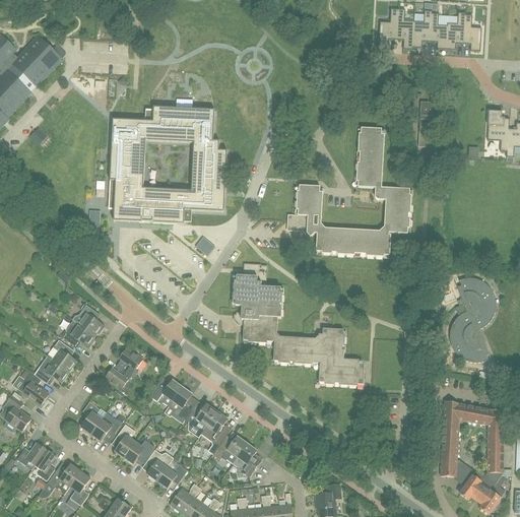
[(396,39),(397,12),(390,11),(390,21),(380,20),(378,44),(388,45),(389,38),(396,39)]
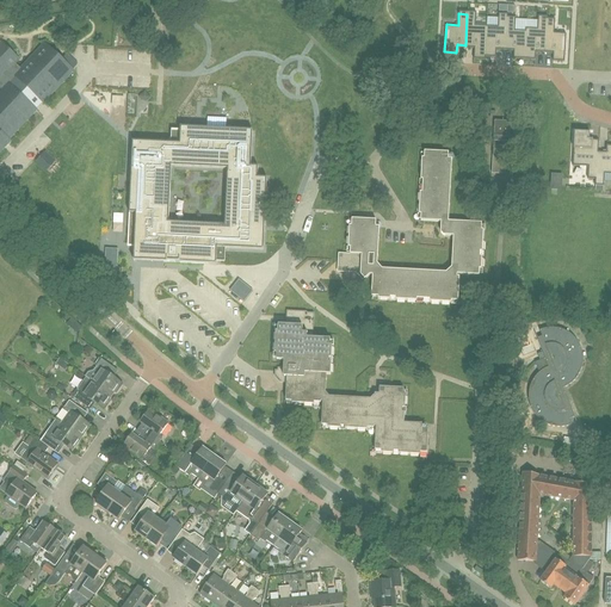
[(485,54),(486,26),(475,25),(476,14),(467,14),(466,45),(474,45),(474,54),(485,54)]
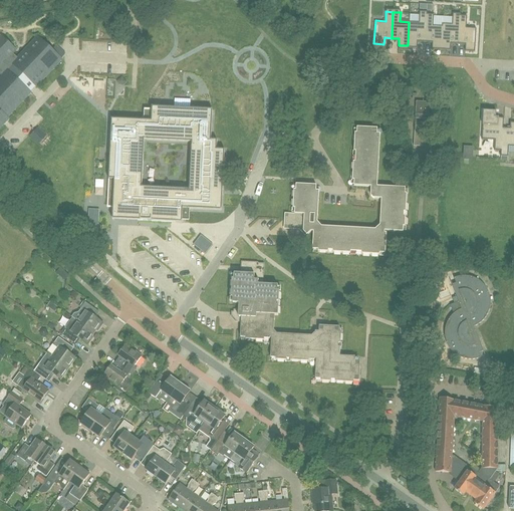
[(425,40),(427,14),(419,13),(419,23),(409,22),(408,45),(417,46),(418,39),(425,40)]
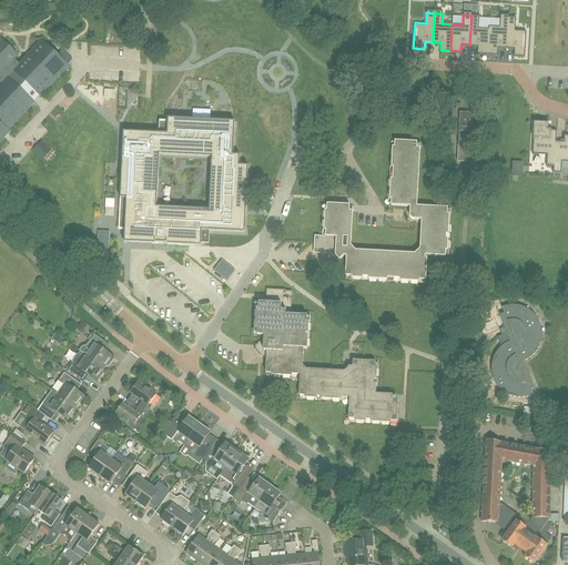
[(487,52),(489,27),(478,26),(479,16),(472,16),(469,44),(477,44),(477,52),(487,52)]
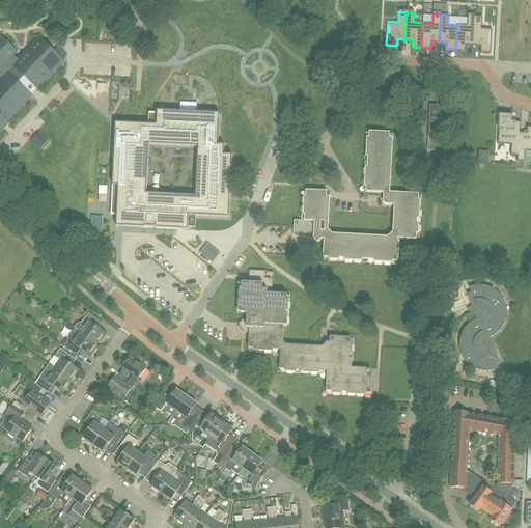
[(473,44),(475,17),(468,16),(467,26),(457,25),(455,49),(465,50),(466,43),(473,44)]
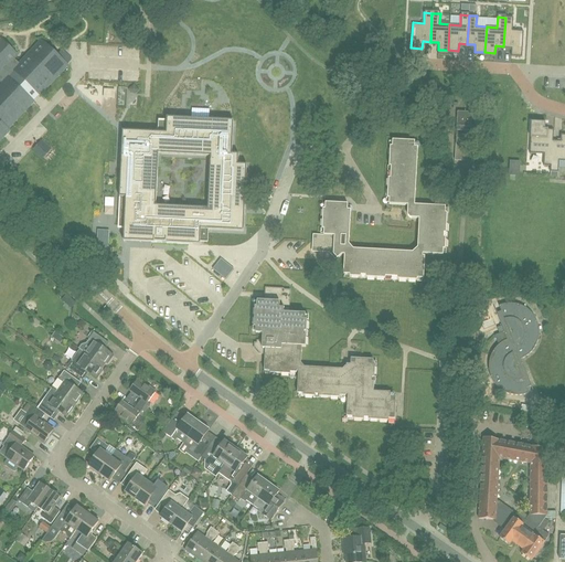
[(513,18),(505,18),(503,46),(511,46),(511,54),(522,54),(523,29),(512,28),(513,18)]
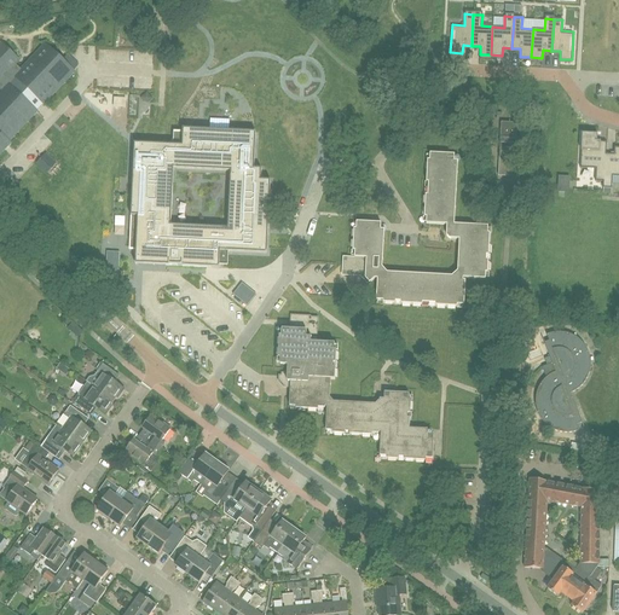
[(0,85),(1,87),(0,88),(0,150),(10,140),(9,138),(74,69),(45,41),(21,67),(15,61),(18,57),(1,41),(0,41),(0,85)]
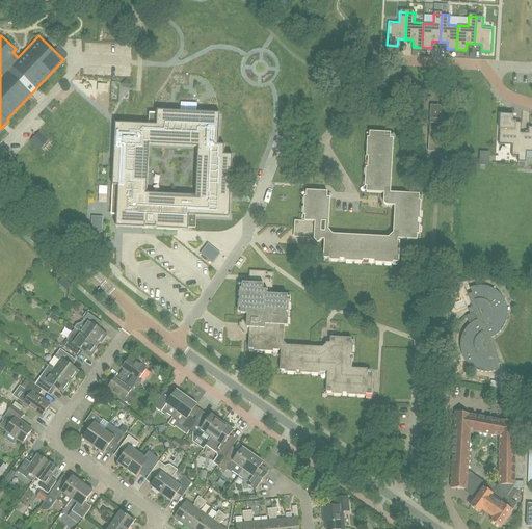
[(105,86),(105,75),(95,75),(96,86),(105,86)]
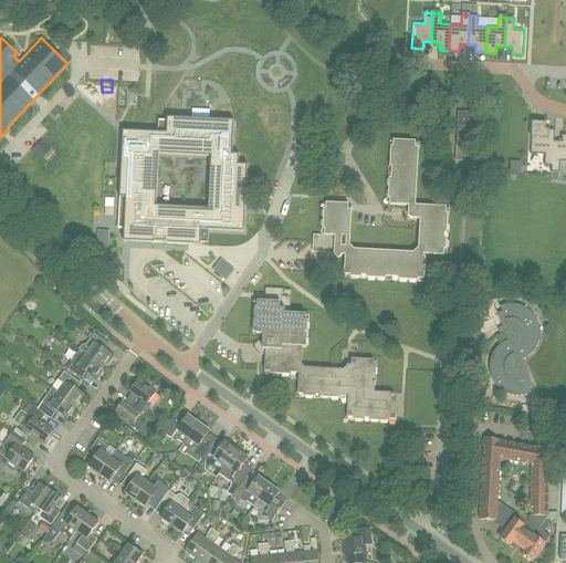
[(243,100),(251,91),(245,87),(239,96),(243,100)]
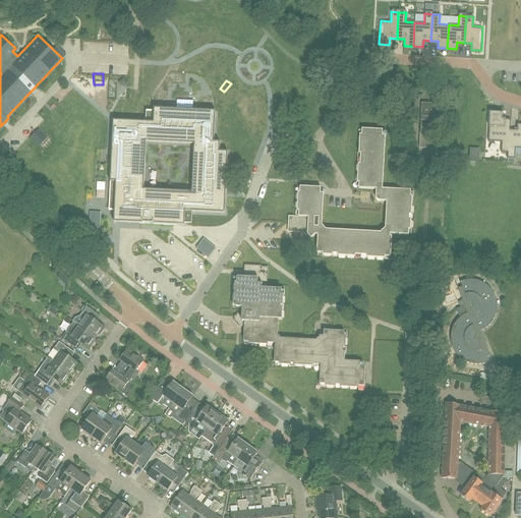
[(192,82),(193,90),(204,89),(201,81),(192,82)]
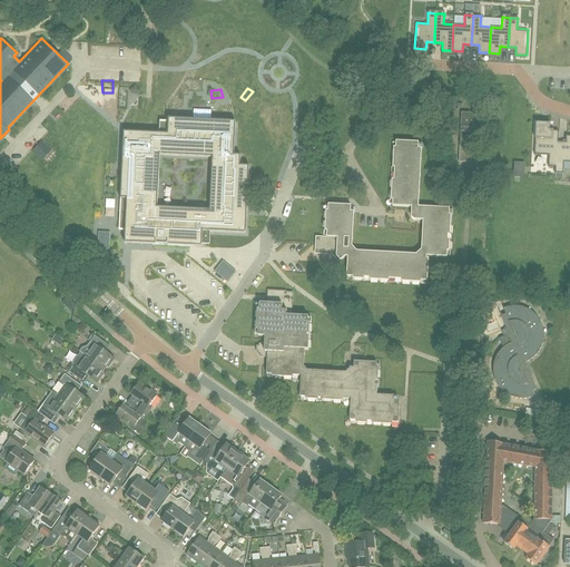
[(333,99),(338,107),(345,103),(340,95),(333,99)]
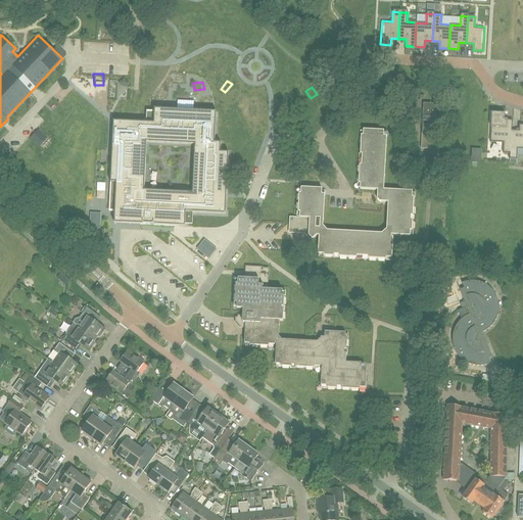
[(436,119),(437,101),(424,101),(423,119),(436,119)]
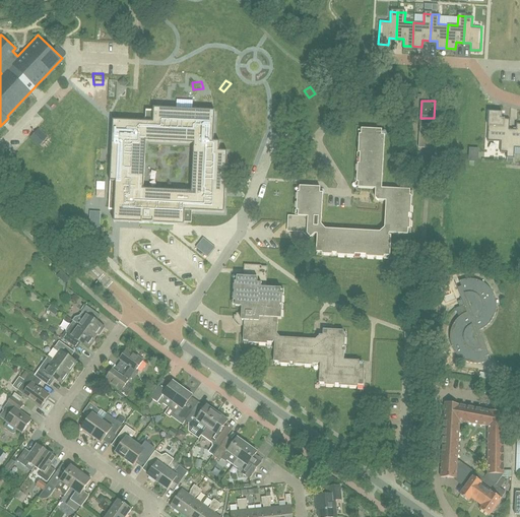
[(118,108),(112,219),(224,225),(231,115),(204,113),(178,111),(118,108)]
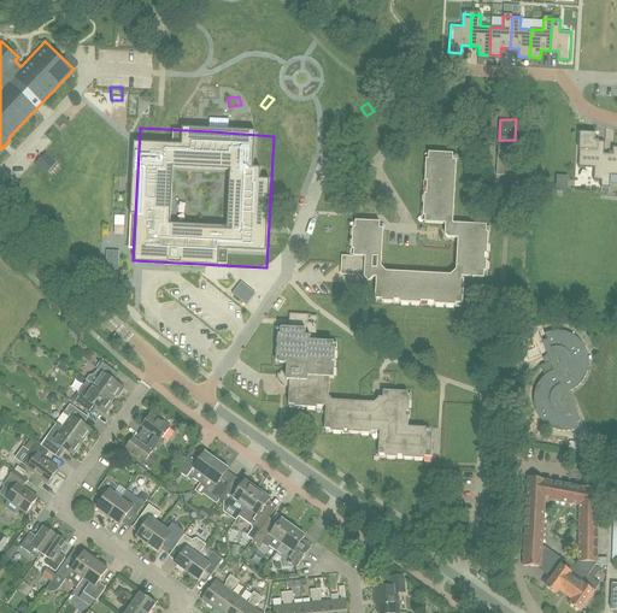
[(601,184),(604,139),(595,137),(595,130),(580,130),(579,164),(594,165),(593,177),(601,178),(600,184),(601,184)]
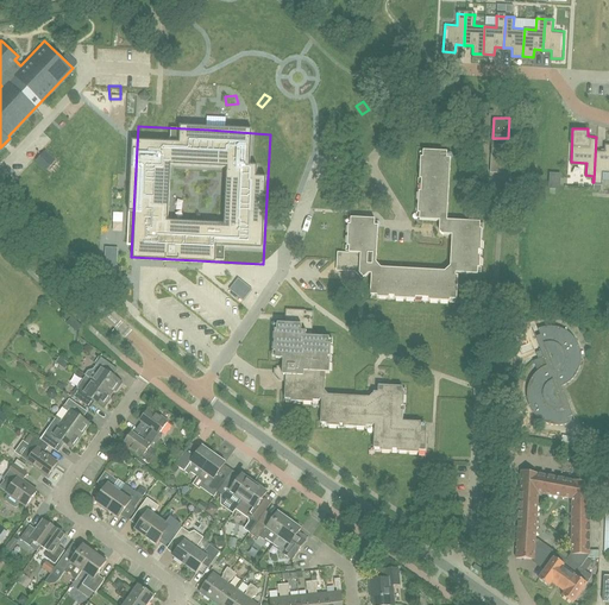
[(608,170),(608,142),(604,142),(604,149),(596,149),(597,137),(596,137),(594,182),(602,182),(603,170),(608,170)]
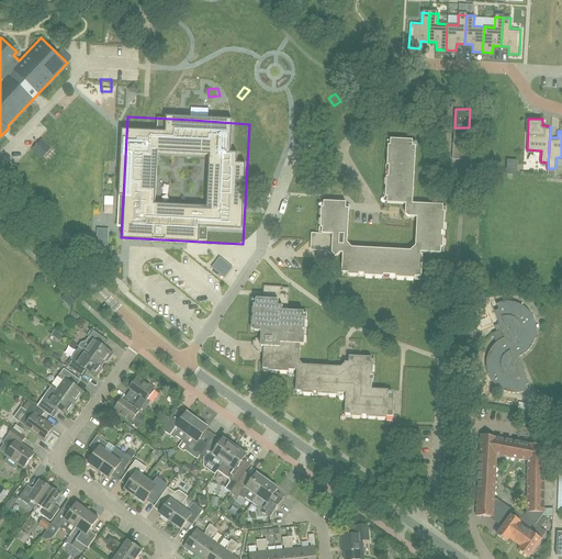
[(468,157),(468,146),(468,138),(473,138),(473,132),(468,132),(453,132),(453,157),(468,157)]
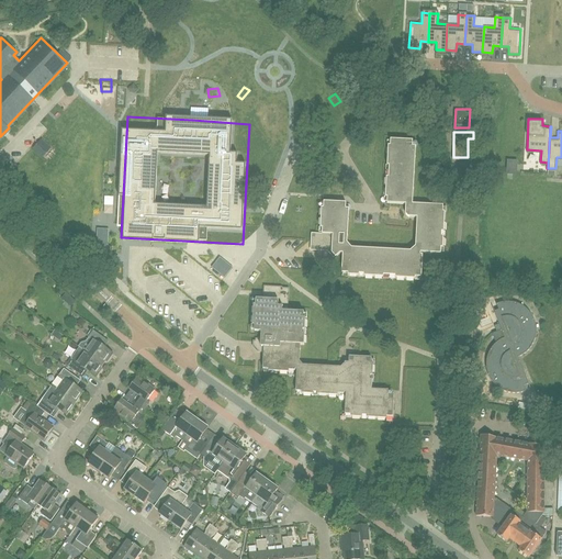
[(442,244),(445,209),(442,209),(442,203),(413,202),(416,144),(413,144),(413,137),(391,136),(391,143),(388,143),(385,194),(388,194),(388,200),(405,201),(404,211),(407,214),(416,214),(415,243),(411,247),(352,245),(347,239),(349,205),(346,205),(346,200),(324,199),(324,205),(322,204),(321,225),(323,225),(323,233),(313,232),(313,245),(332,246),(332,249),(336,254),(339,250),(343,250),(341,270),(348,270),(348,272),(415,276),(416,274),(422,274),(423,250),(440,250),(441,244),(442,244)]
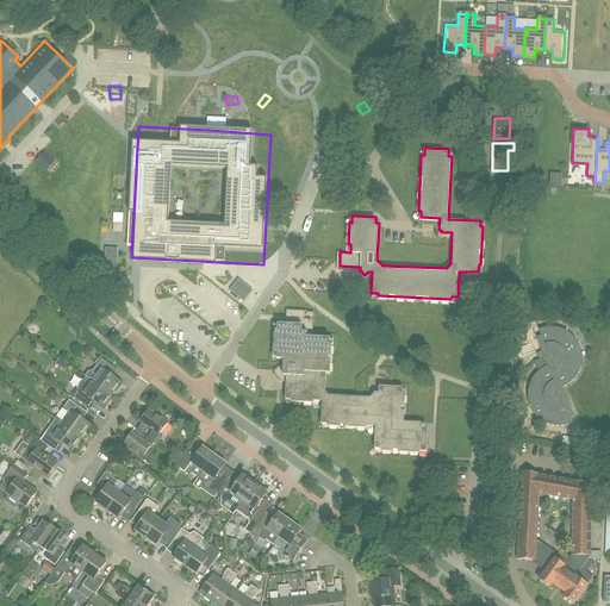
[(403,391),(403,385),(380,383),(379,389),(375,389),(374,392),(371,395),(329,393),(325,389),(327,372),(330,372),(331,342),(329,342),(330,336),(307,335),(307,328),(312,328),(313,310),(287,308),(287,322),(279,322),(278,329),(275,329),(274,350),(277,350),(277,356),(284,357),(284,366),(278,364),(278,373),(281,376),(286,376),(285,397),(292,397),(292,399),(315,400),(315,398),(321,399),(321,398),(322,398),(322,420),(328,422),(328,424),(366,425),(366,424),(374,424),(374,422),(375,423),(374,445),(380,447),(380,449),(421,450),(421,448),(427,448),(428,424),(422,424),(422,419),(403,419),(404,391),(403,391)]
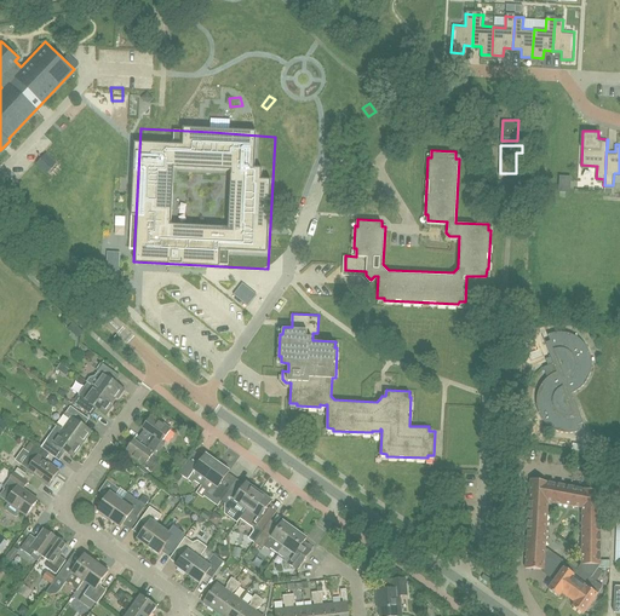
[(551,330),(547,332),(550,338),(546,340),(544,335),(543,335),(551,353),(545,356),(549,363),(554,361),(557,369),(554,370),(550,373),(547,375),(544,378),(541,381),(540,385),(539,387),(538,392),(537,396),(537,399),(537,403),(538,407),(539,410),(540,414),(543,418),(545,420),(547,422),(551,425),(555,427),(558,429),(562,430),(566,430),(569,430),(573,430),(577,429),(580,427),(578,421),(583,420),(585,425),(585,424),(572,390),(575,389),(579,386),(581,384),(584,381),(586,378),(589,375),(590,372),(591,368),(591,364),(592,360),(591,356),(591,352),(590,349),(587,345),(585,343),(583,339),(580,337),(577,334),(574,333),(570,330),(567,330),(563,329),(558,329),(555,329),(551,330)]
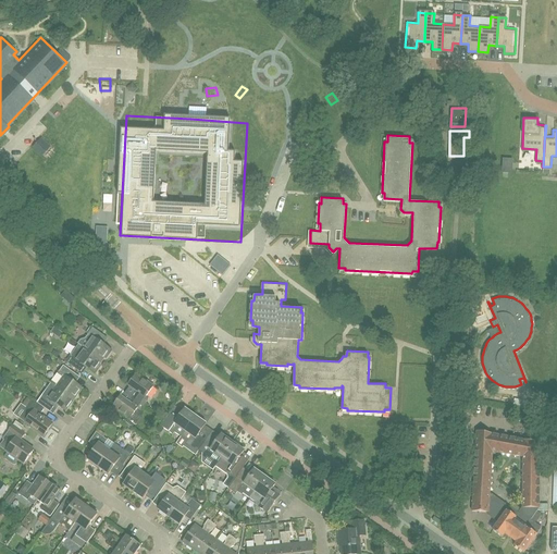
[(86,331),(88,332),(86,335),(81,336),(77,341),(78,342),(102,358),(104,354),(106,356),(111,348),(99,339),(103,333),(90,324),(86,331)]
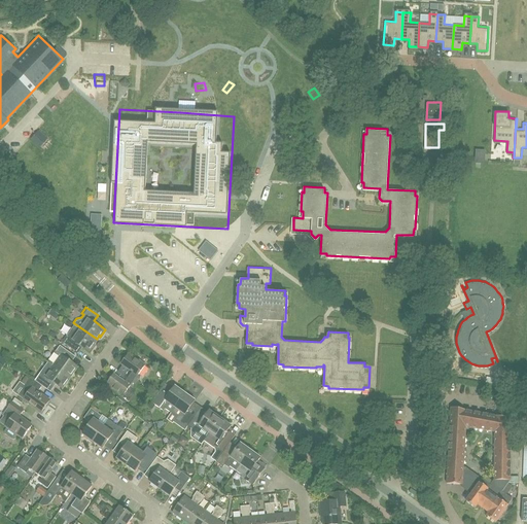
[(97,339),(74,323),(63,340),(74,348),(78,342),(91,351),(96,344),(94,342),(97,339)]
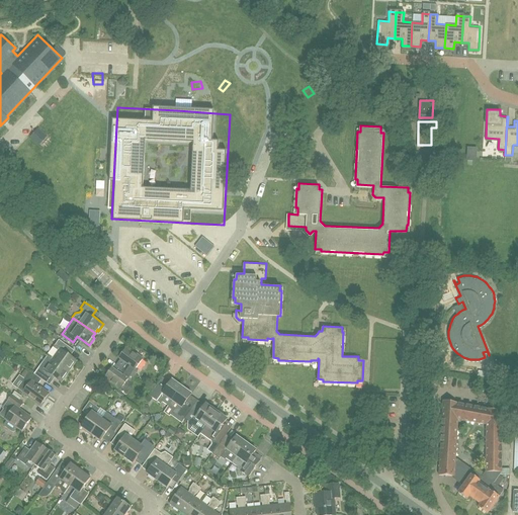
[(59,338),(51,349),(48,354),(69,368),(76,358),(67,351),(71,346),(59,338)]
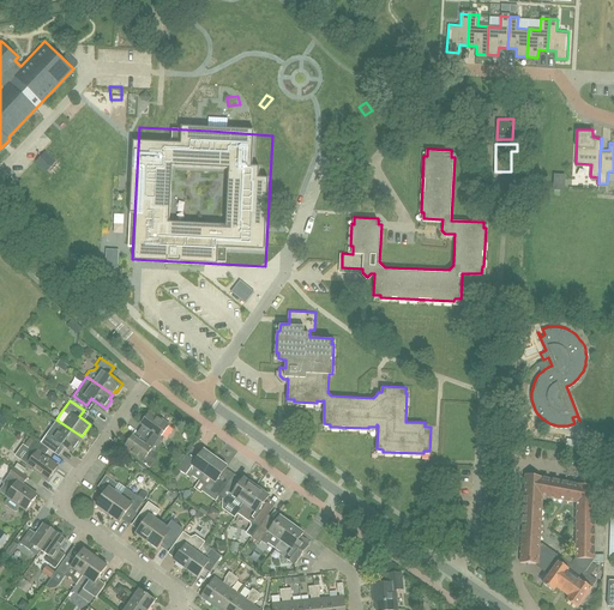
[(152,428),(148,434),(168,450),(172,445),(163,438),(163,436),(161,434),(169,422),(151,409),(142,421),(152,428)]
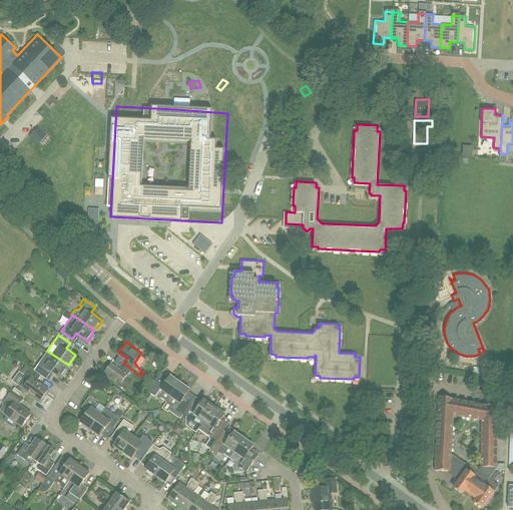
[(60,376),(68,365),(47,351),(46,351),(52,355),(49,360),(43,356),(34,369),(41,374),(45,377),(51,369),(60,376)]
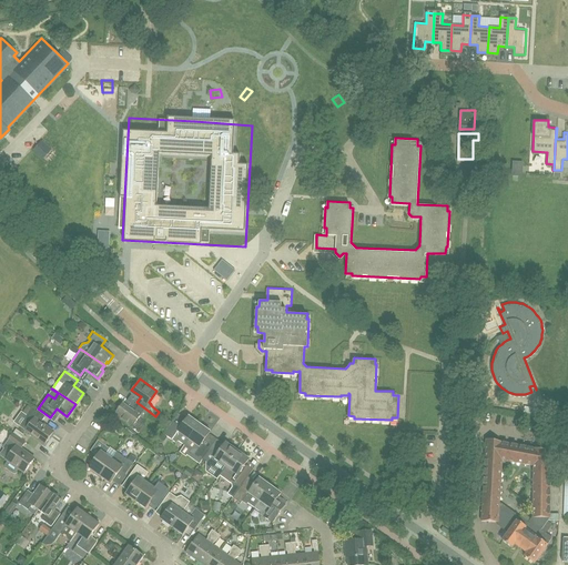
[(143,415),(146,411),(155,416),(137,402),(132,407),(123,401),(114,413),(132,425),(140,414),(143,415)]
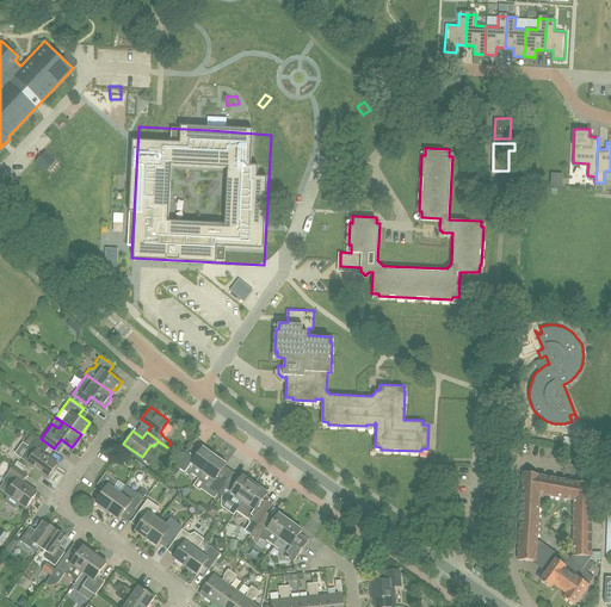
[(44,451),(49,445),(41,439),(35,434),(34,437),(30,433),(22,444),(26,447),(20,454),(48,474),(57,460),(44,451)]
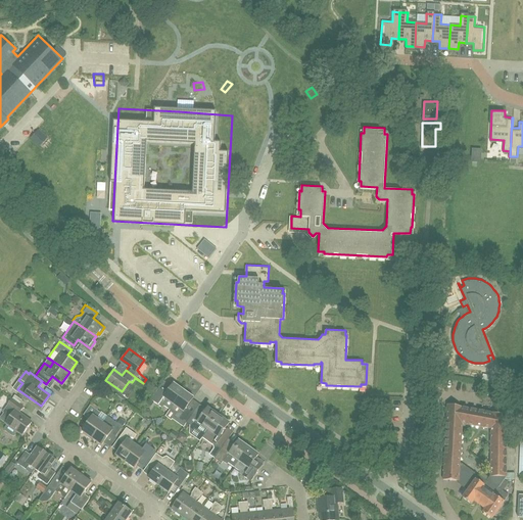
[(170,408),(184,388),(174,381),(167,391),(158,386),(151,397),(162,406),(163,404),(170,408)]
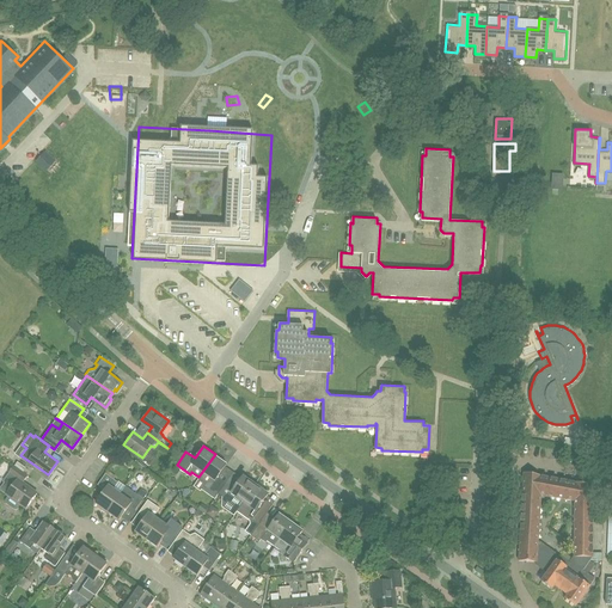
[(226,462),(215,454),(199,477),(206,481),(203,484),(214,491),(224,479),(218,474),(226,462)]
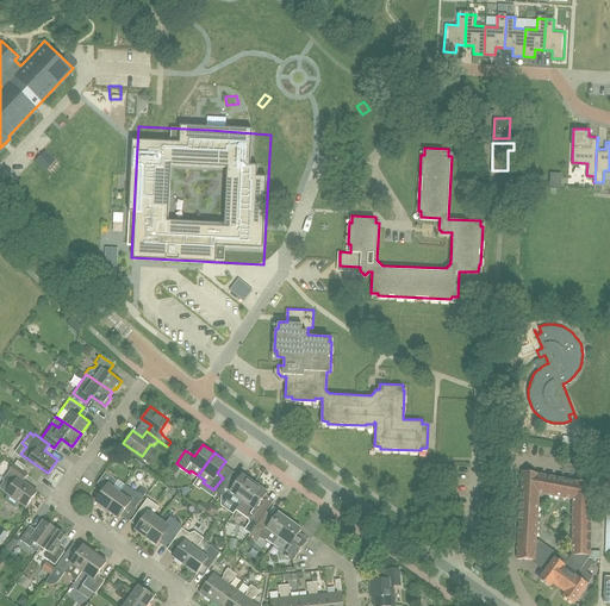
[(549,585),(552,581),(566,591),(564,594),(574,603),(586,582),(592,574),(579,566),(587,556),(599,556),(599,549),(590,549),(591,483),(598,483),(598,460),(591,460),(591,464),(585,463),(585,475),(591,476),(591,481),(522,469),(522,481),(517,556),(535,557),(535,558),(547,568),(540,578),(549,585)]
